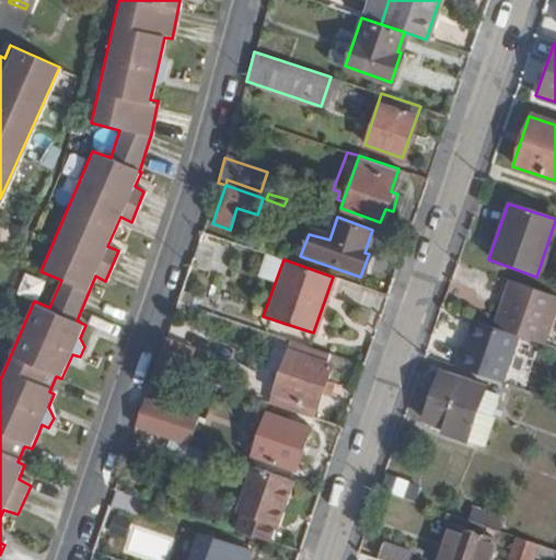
[(555,298),(555,296),(506,280),(490,325),(517,335),(540,342),(555,298)]
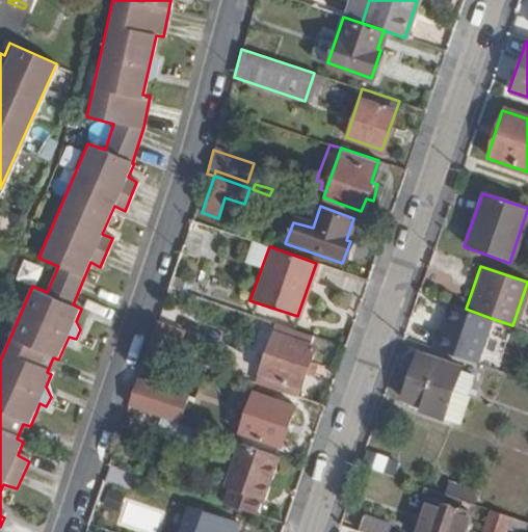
[(466,309),(446,302),(438,329),(434,329),(429,348),(475,364),(491,318),(466,309)]
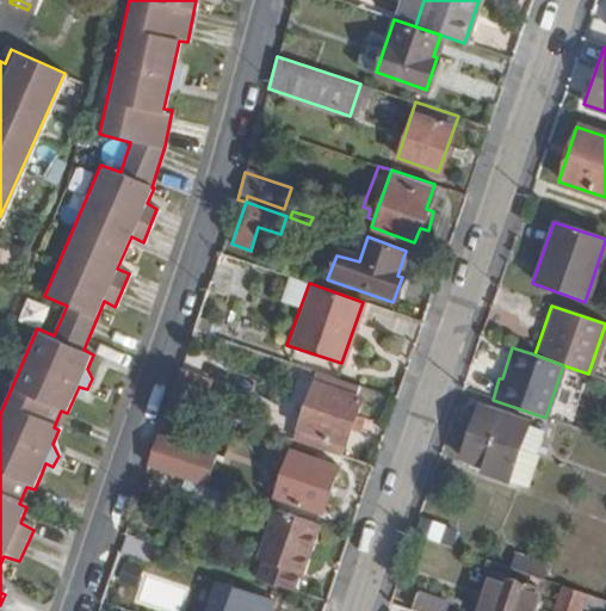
[(171,395),(179,400),(189,369),(180,366),(171,395)]
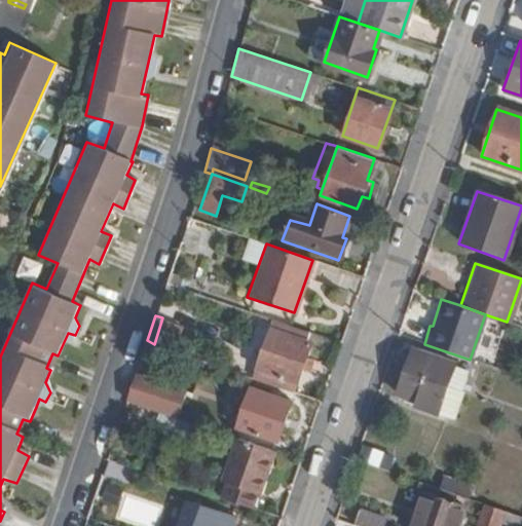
[(304,341),(308,332),(282,323),(278,332),(266,328),(251,376),(288,389),(291,379),(297,381),(309,343),(304,341)]
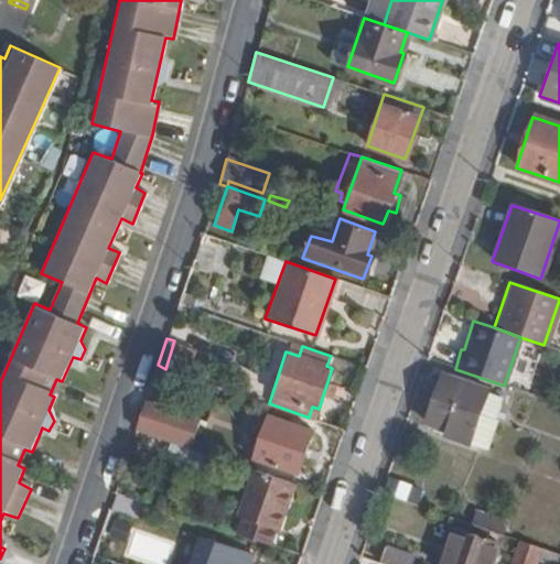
[(443,377),(434,399),(478,414),(492,419),(499,399),(486,394),(486,391),(443,377)]
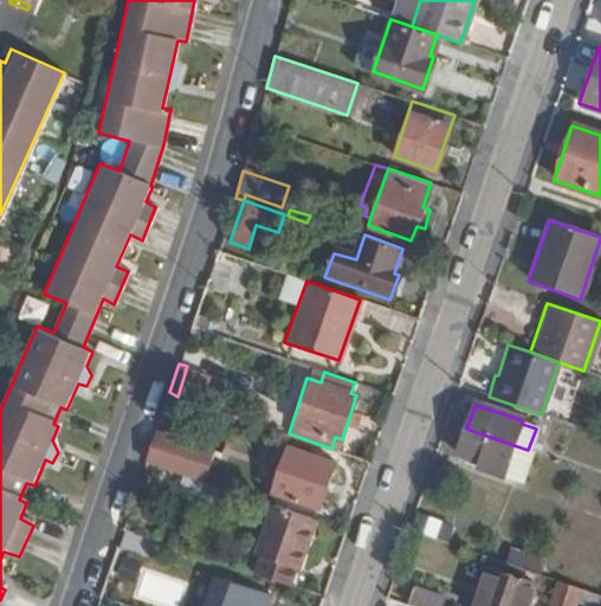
[(53,424),(58,426),(66,410),(60,407),(53,424)]
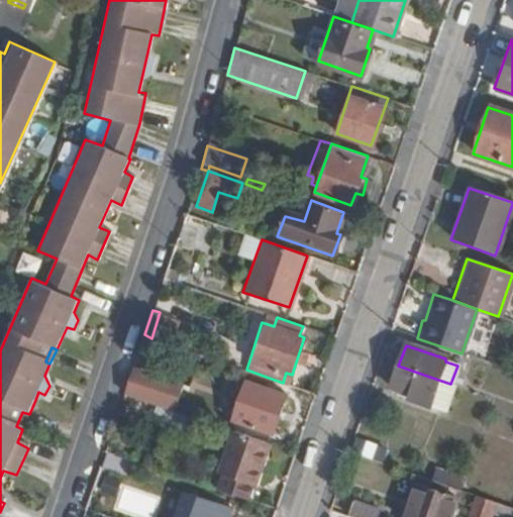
[(438,380),(398,366),(391,388),(416,397),(414,403),(428,407),(438,380)]
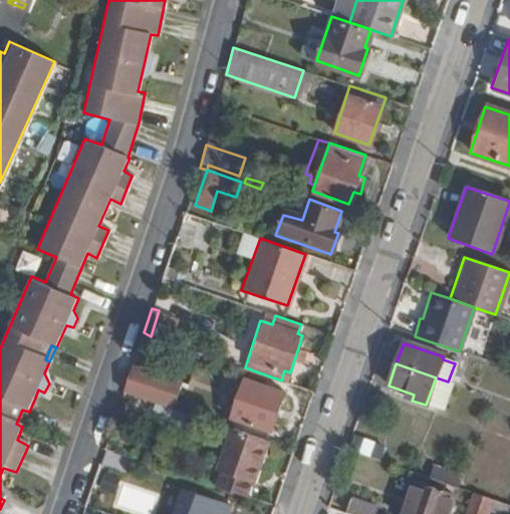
[(123,391),(172,408),(180,380),(133,365),(123,391)]
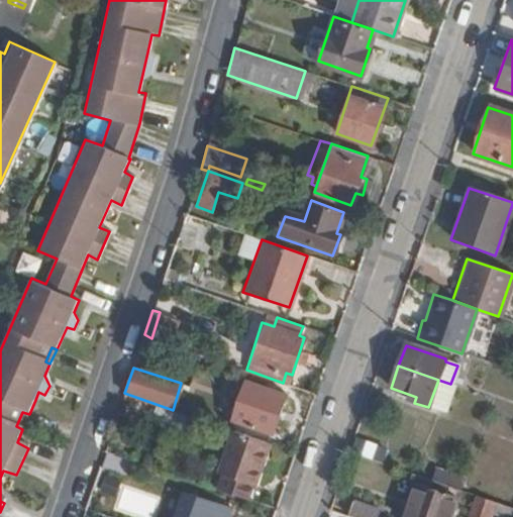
[(232,418),(272,432),(285,395),(245,382),(232,418)]
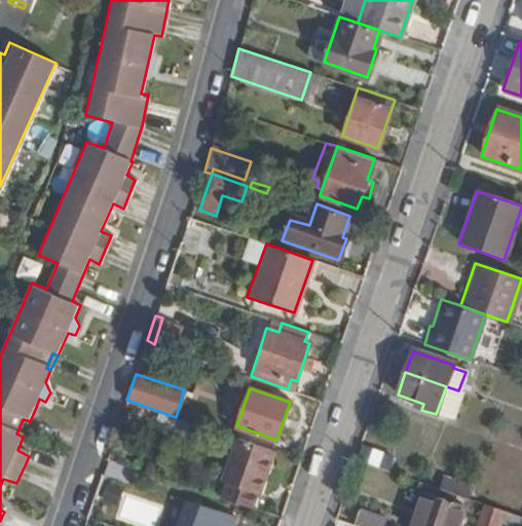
[(23,437),(30,421),(23,419),(16,434),(23,437)]
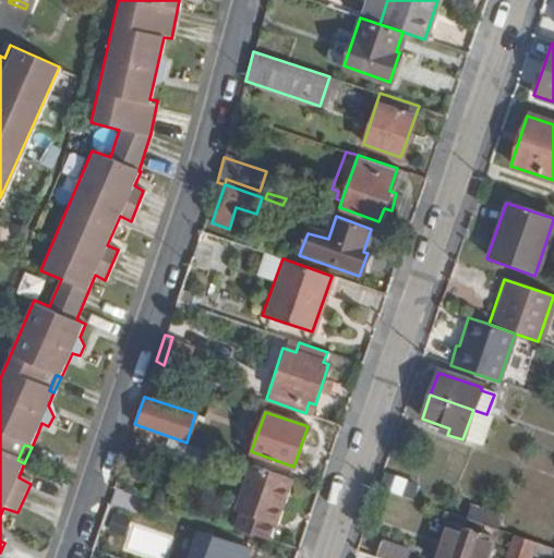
[(269,540),(290,478),(252,464),(236,509),(241,511),(235,529),(269,540)]
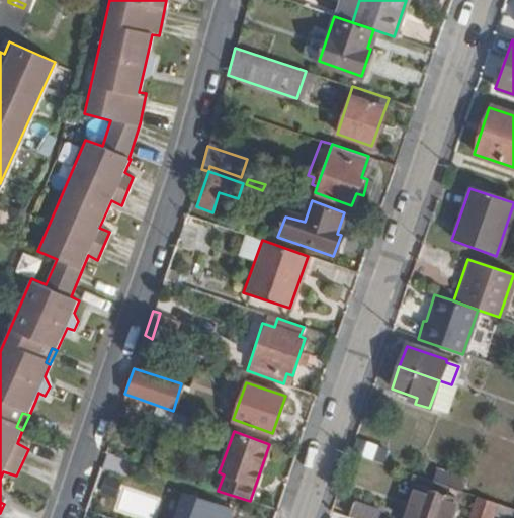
[(355,440),(350,454),(379,464),(383,449),(355,440)]
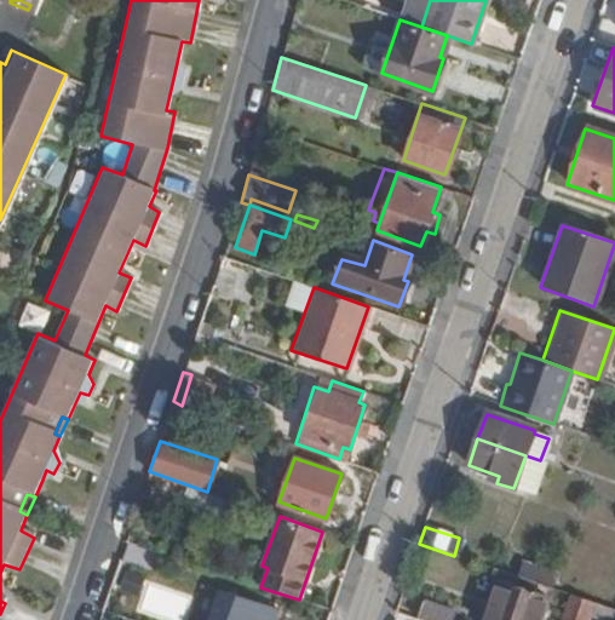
[(549,587),(553,573),(521,562),(515,577),(549,587)]
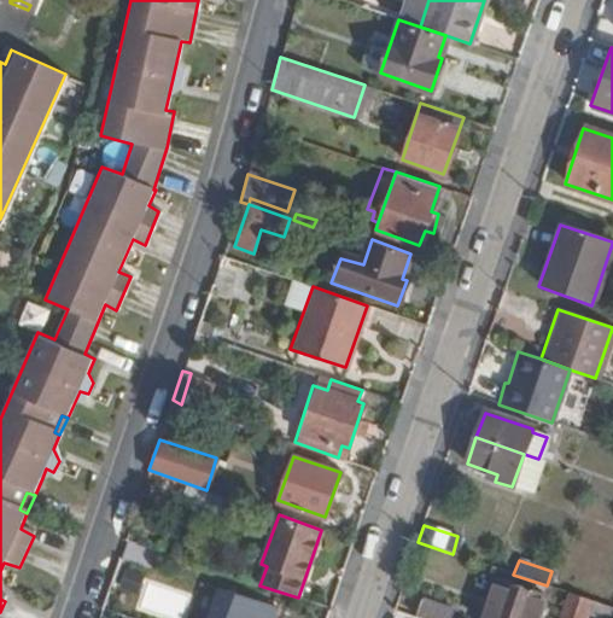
[(513,575),(491,567),(484,586),(491,588),(480,617),(535,617),(547,586),(513,575)]
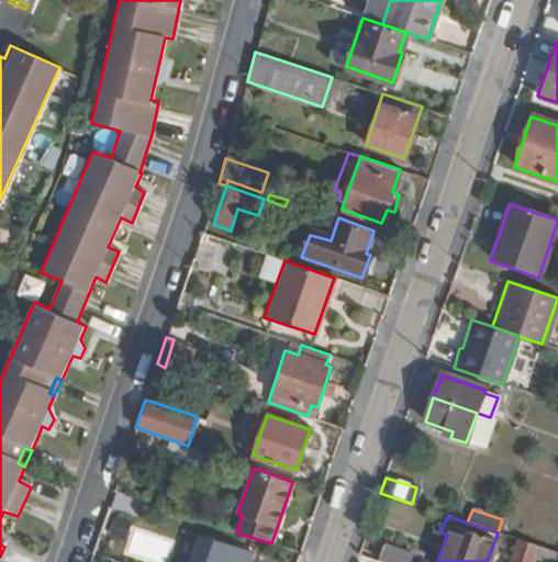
[(247,561),(252,552),(204,535),(194,561),(247,561)]
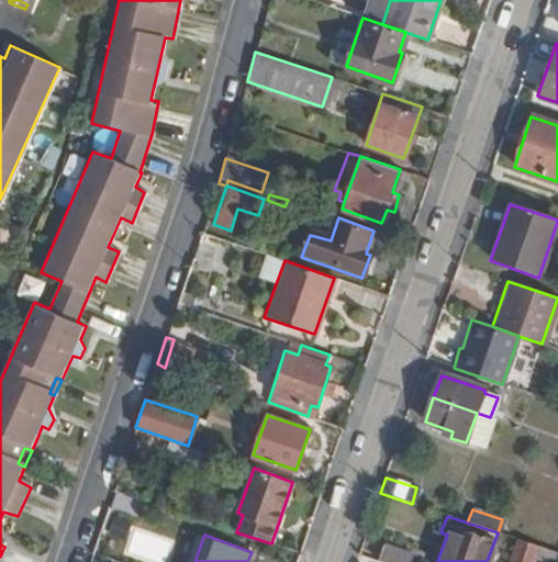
[(531,561),(537,546),(516,539),(509,561),(531,561)]
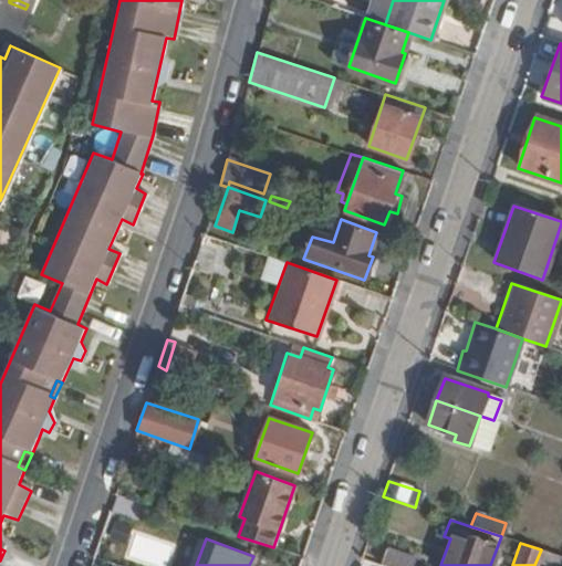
[(385,551),(380,565),(383,565),(412,565),(414,561),(385,551)]
